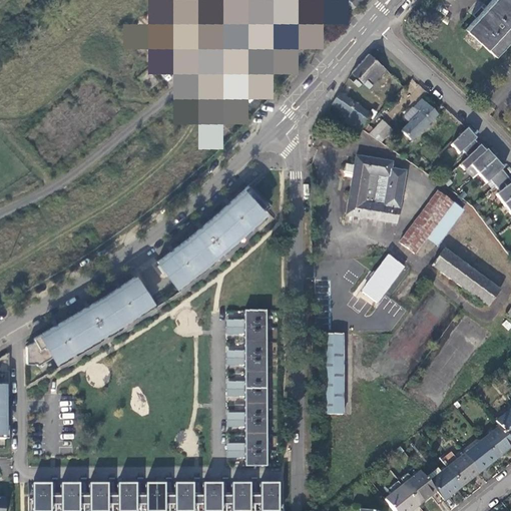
[(493,0),(489,5),(478,16),(468,27),(496,54),(510,37),(510,0),(493,0)]
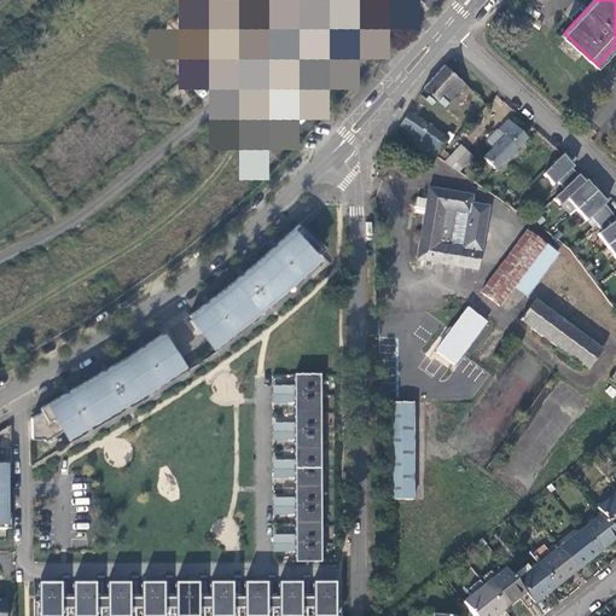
[(576,19),(590,6),(585,1),(573,16),(576,19)]
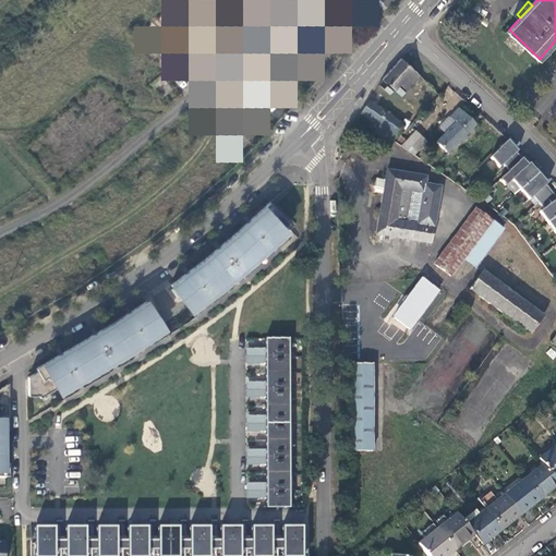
[(393,69),(386,76),(398,87),(403,81),(417,92),(428,79),(403,57),(393,69)]
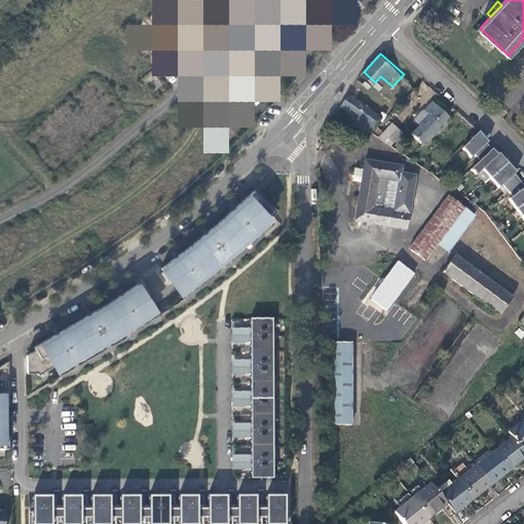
[(420,91),(416,87),(406,98),(411,102),(420,91)]
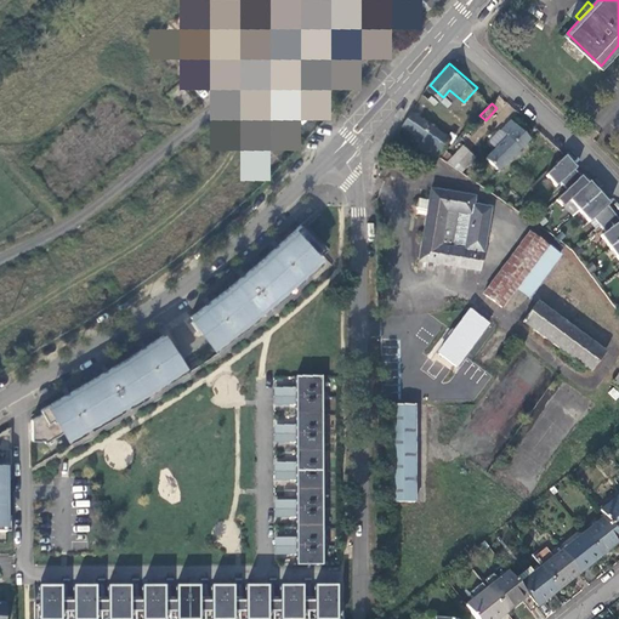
[(419,147),(436,158),(450,135),(414,111),(409,118),(405,124),(421,135),(419,138),(422,142),(419,147)]
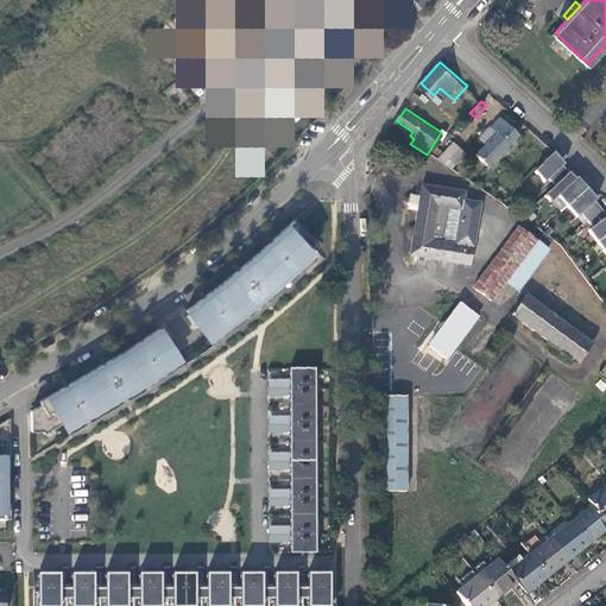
[(481,134),(481,138),(487,143),(478,152),(491,164),(522,133),(503,115),(493,125),(491,125),(481,134)]
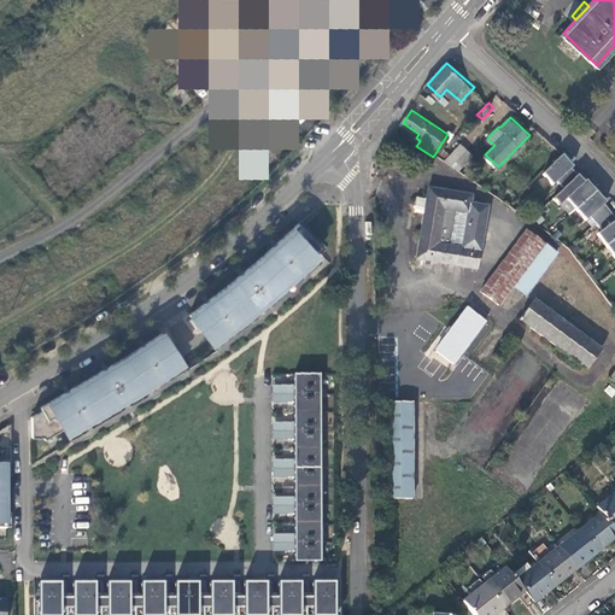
[(458,159),(464,165),(475,154),(468,147),(458,159)]
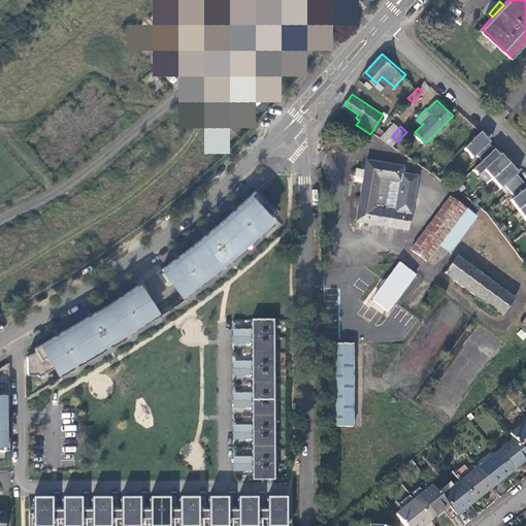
[(496,146),(491,141),(492,139),(483,129),(466,146),(475,156),(479,153),(485,158),(496,146)]
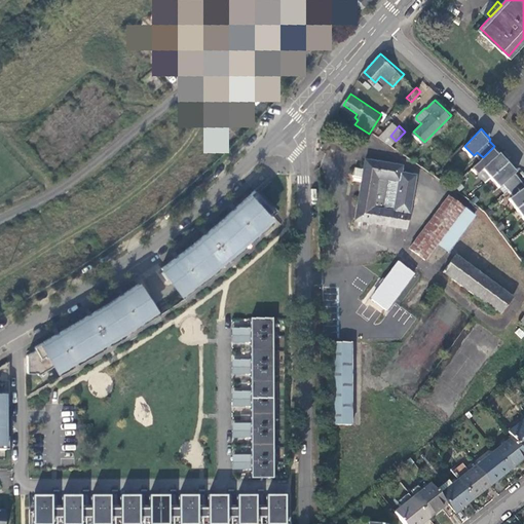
[(501,151),(500,152),(494,146),(483,157),(488,163),(484,166),(493,176),(511,160),(501,151)]
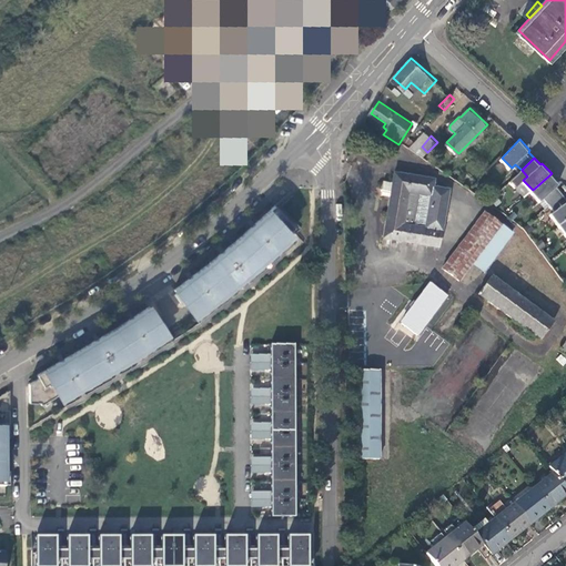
[(430,219),(446,221),(452,187),(436,183),(436,177),(397,171),(394,185),(391,184),(391,189),(394,189),(386,234),(442,243),(444,228),(428,224),(430,219)]
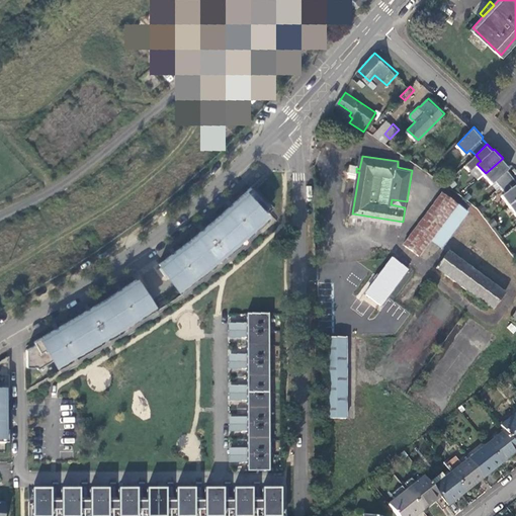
[(509,169),(511,167),(503,158),(486,173),(494,182),(498,179),(502,185),(514,175),(509,169)]
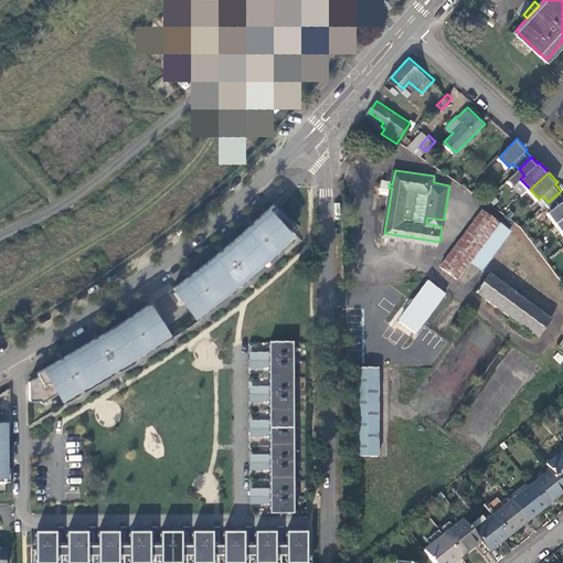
[(562,192),(561,191),(548,202),(553,209),(549,211),(558,222),(562,218),(562,192)]
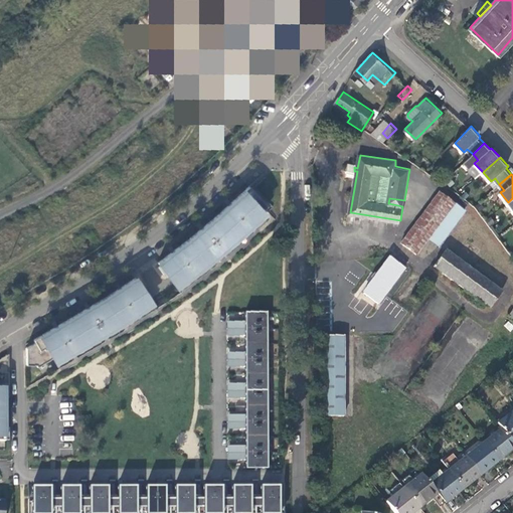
[(177,248),(160,263),(159,263),(162,265),(160,267),(166,274),(168,273),(178,286),(184,282),(185,284),(204,270),(202,268),(215,259),(216,260),(234,245),(232,243),(238,238),(244,233),(245,235),(263,220),(261,218),(267,213),(265,211),(271,206),(251,185),(236,199),(225,209),(209,222),(191,238),(177,248)]
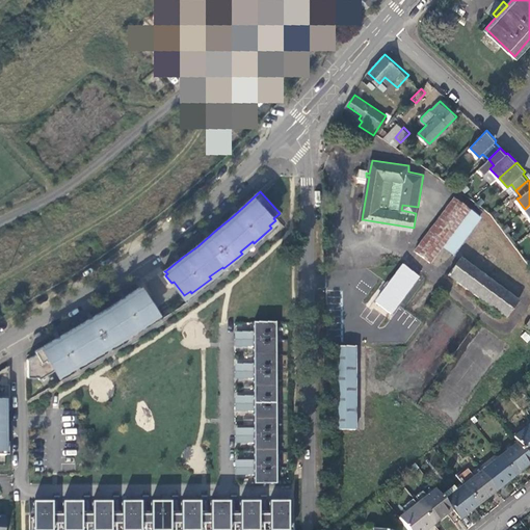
[(418,248),(432,261),(446,243),(456,252),(482,216),(455,196),(418,248)]
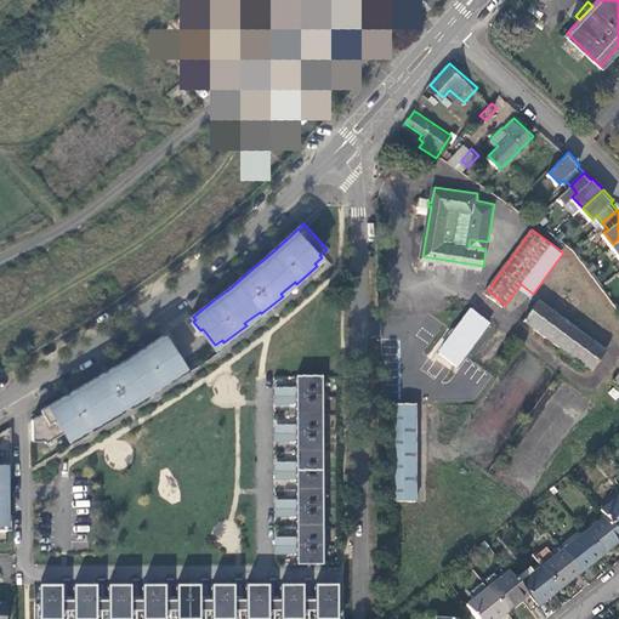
[(487,249),(488,242),(470,239),(469,245),(486,249),(487,249)]
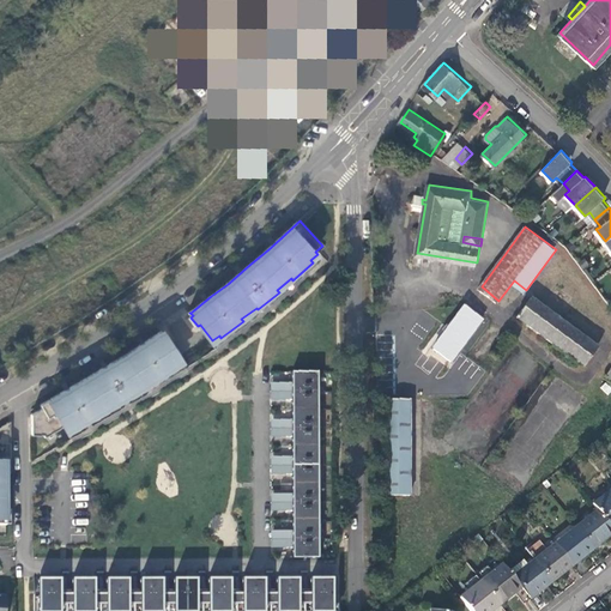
[(519,315),(586,364),(600,344),(534,296),(519,315)]
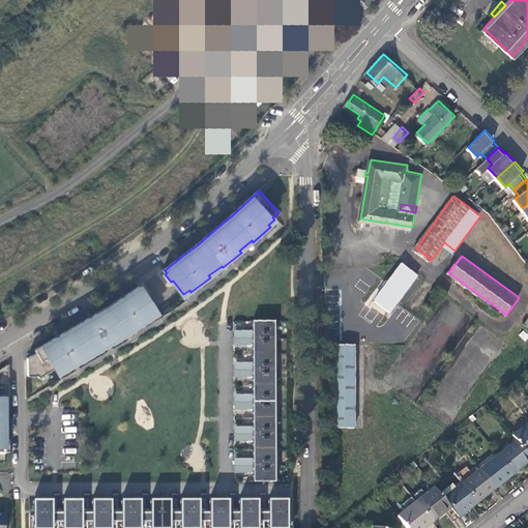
[(377,300),(391,312),(419,274),(404,263),(377,300)]
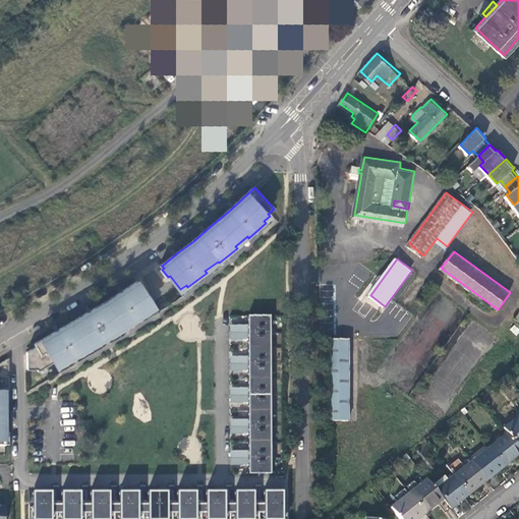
[(38,346),(29,351),(29,368),(39,368),(40,370),(55,360),(58,365),(64,361),(65,363),(85,352),(84,349),(97,342),(98,345),(117,333),(116,331),(129,323),(131,325),(151,311),(149,309),(156,305),(147,291),(149,290),(143,282),(141,283),(139,280),(138,281),(132,285),(134,292),(113,297),(95,308),(89,312),(64,326),(60,329),(36,343),(38,346)]
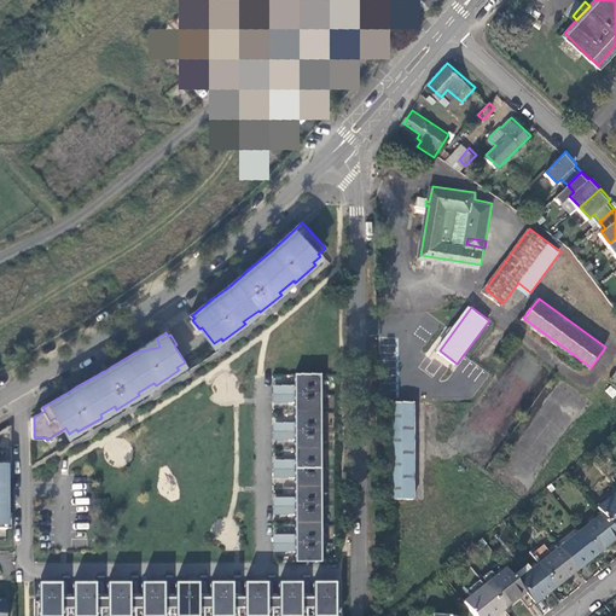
[(297,561),(323,561),(323,372),(296,372),(296,384),(274,384),(274,401),(296,401),(296,420),(274,420),(274,439),(297,439),(297,458),(275,458),(275,476),(297,476),(297,497),(275,497),(275,513),(297,512),(297,534),(275,534),(275,550),(297,550),(297,561)]
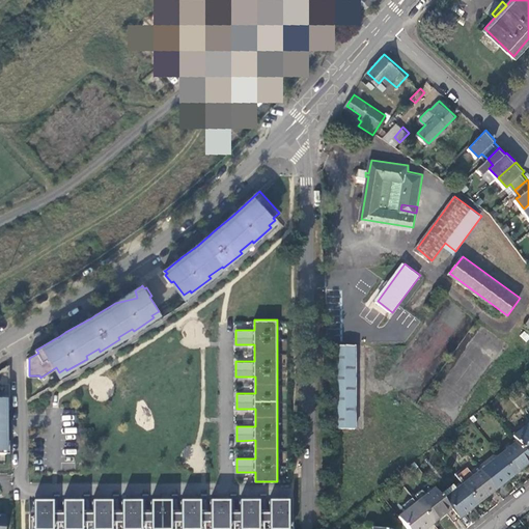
[(336,426),(356,426),(356,343),(336,343),(336,426)]
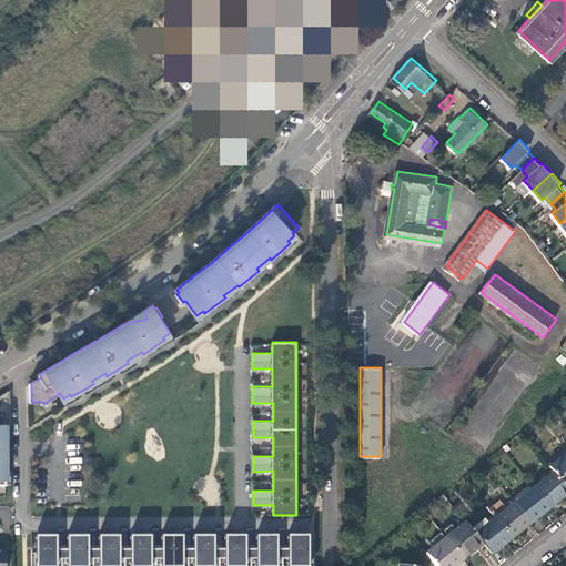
[(10,411),(10,391),(0,395),(0,418),(7,420),(6,411),(10,411)]
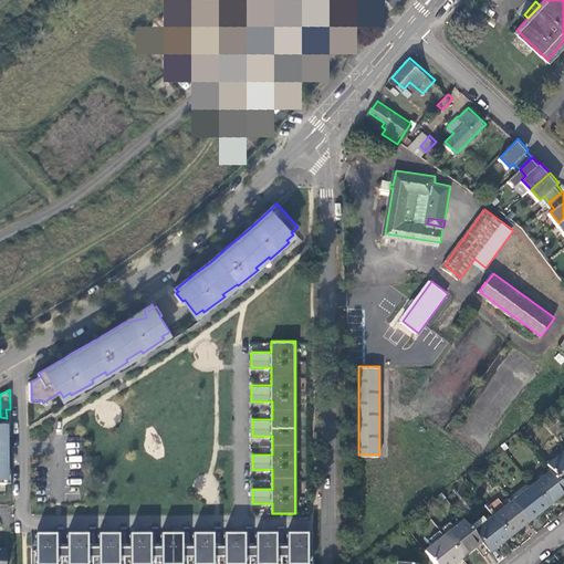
[(563,451),(550,462),(554,469),(563,480),(563,451)]
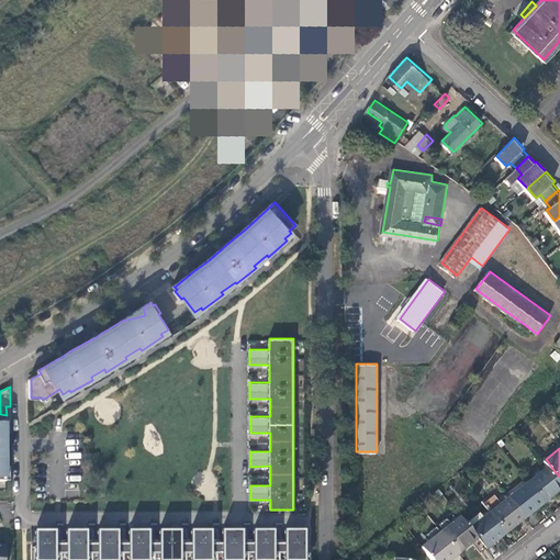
[(547,501),(559,490),(559,477),(550,466),(530,480),(532,481),(547,501)]
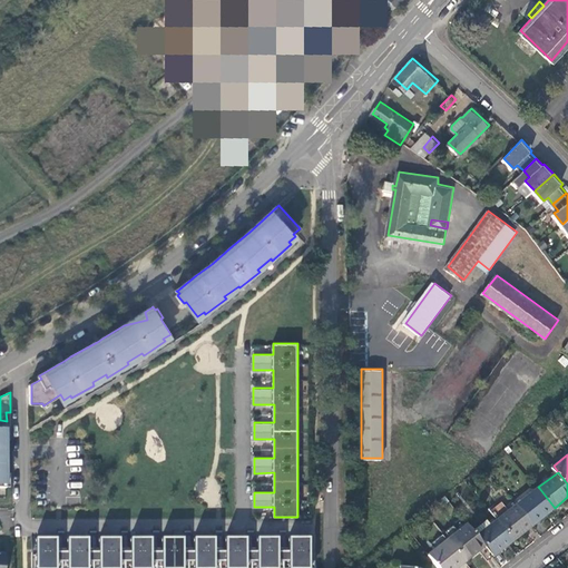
[(535,524),(555,508),(539,488),(519,503),(535,524)]
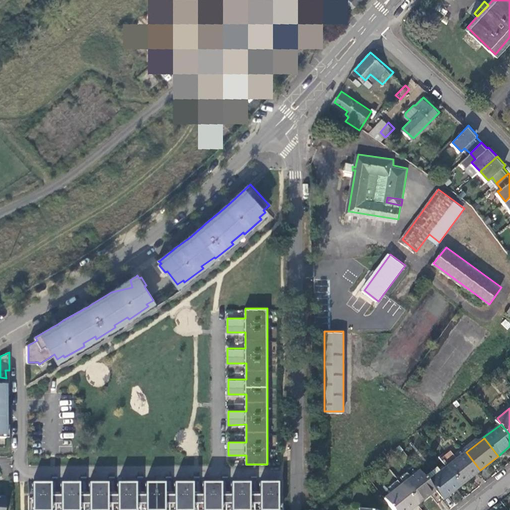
[(462,484),(480,470),(466,452),(465,451),(447,465),(462,484)]
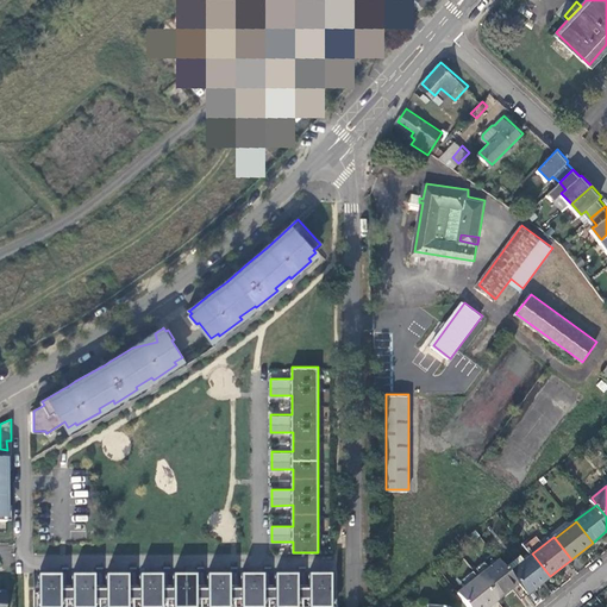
[(530,593),(550,576),(532,554),(512,570),(520,581),(530,593)]
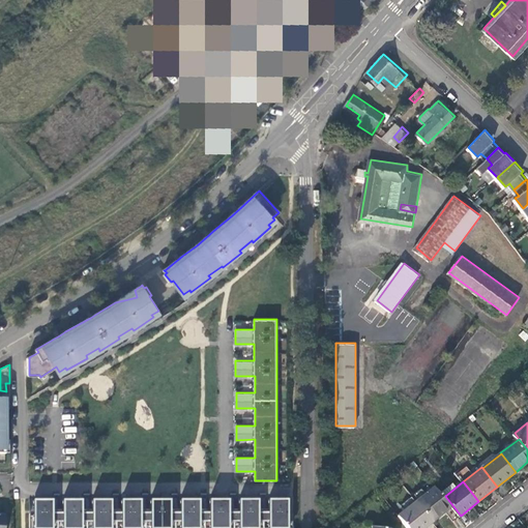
[(418,499),(435,520),(452,505),(445,496),(437,485),(418,499)]
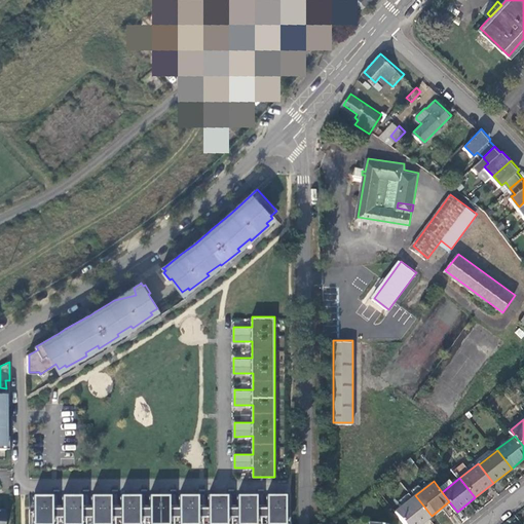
[(35,508),(31,508),(31,523),(289,523),(289,508),(286,508),(286,494),(267,494),(267,508),(257,508),(257,494),(238,494),(238,508),(228,508),(228,494),(209,494),(210,508),(199,508),(199,494),(180,494),(180,508),(171,508),(170,494),(150,494),(150,508),(140,508),(141,494),(121,494),(122,508),(112,508),(111,494),(92,494),(94,508),(82,508),(83,494),(64,494),(64,508),(53,508),(53,494),(35,494),(35,508)]
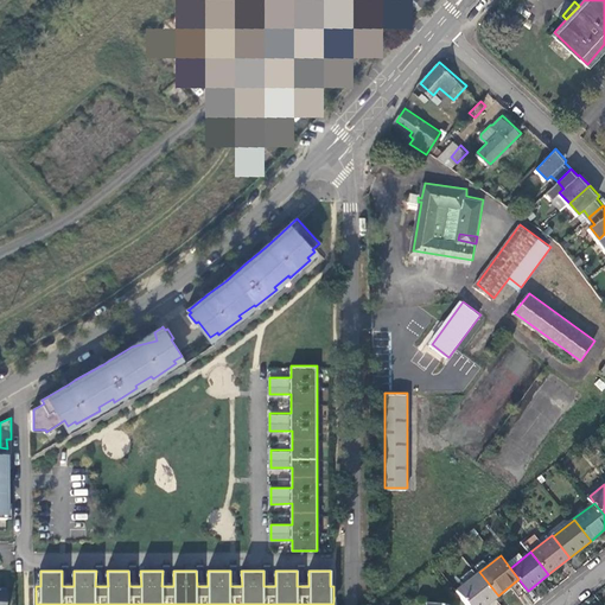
[(471,604),(485,604),(498,596),(479,572),(458,588),(471,604)]
